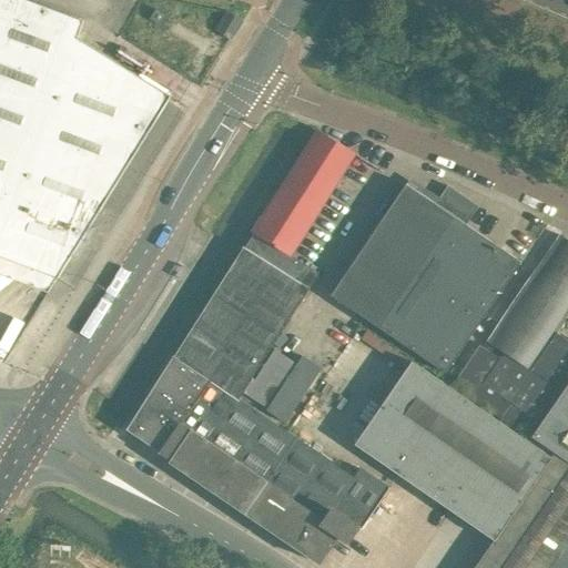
[(0,0),(0,262),(3,267),(12,261),(23,274),(32,267),(43,282),(51,276),(56,277),(57,279),(170,95),(78,38),(81,28),(84,21),(29,0),(0,0)]
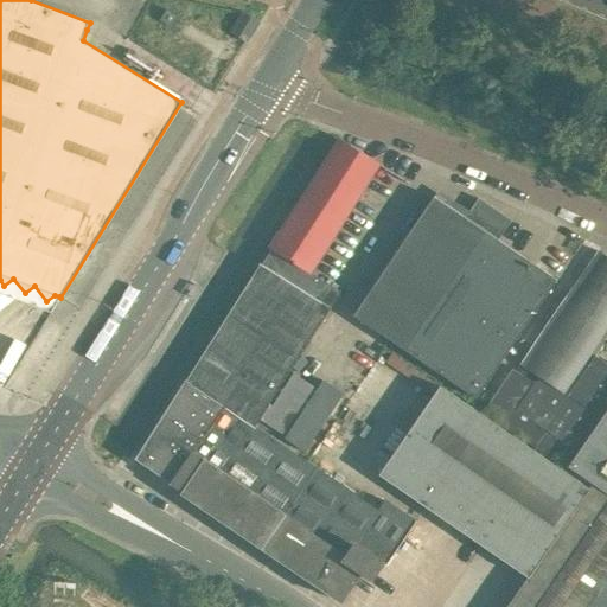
[(159,21),(171,27),(178,17),(166,10),(159,21)]
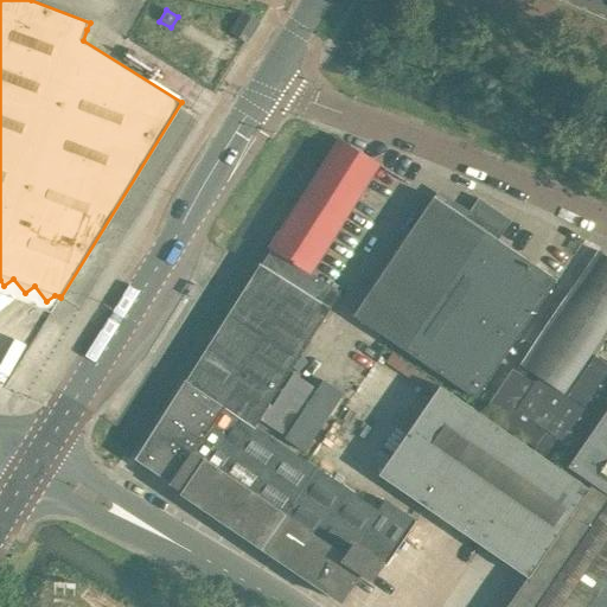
[(243,13),(230,32),(246,42),(249,36),(259,23),(247,14),(243,13)]
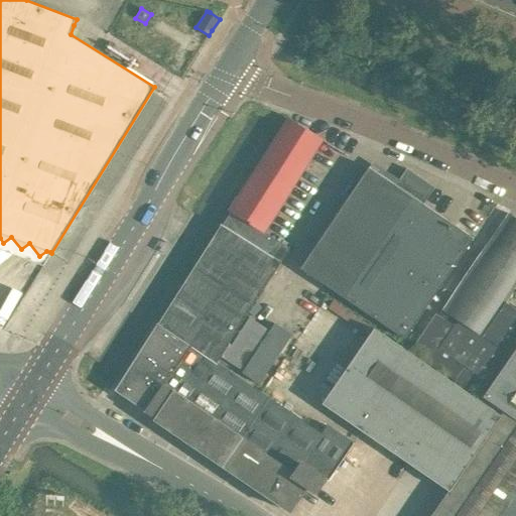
[(220,225),(157,324),(189,346),(145,410),(144,412),(222,466),(290,512),(306,487),(315,494),(349,441),(327,426),(321,434),(217,364),(216,363),(220,356),(228,343),(279,262),(281,264),(281,262),(280,261),(288,248),(264,232),(324,140),(287,117),(228,211),(230,212),(222,225),(220,224),(220,225)]
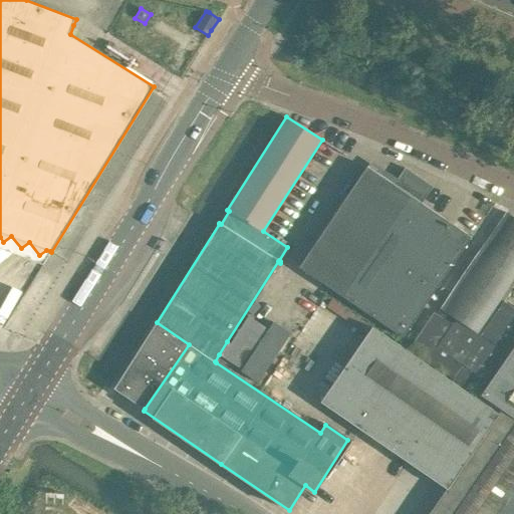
[(313,277),(334,291),(403,337),(471,237),(422,203),(433,187),(405,168),(394,185),(366,167),(298,267),(313,277)]
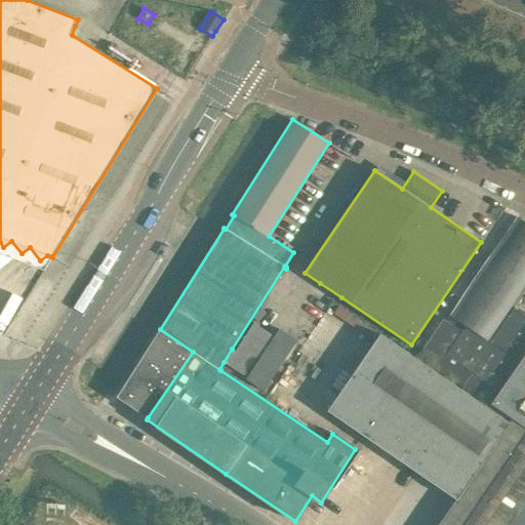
[(524,289),(524,223),(516,217),(449,316),(450,317),(447,322),(443,319),(418,354),(437,367),(434,371),(480,402),(512,357),(505,352),(524,321),(524,315),(513,307),(524,289)]
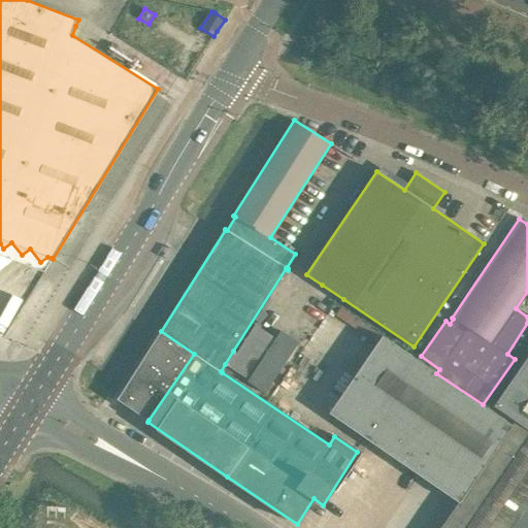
[(233,351),(225,364),(249,381),(275,338),(255,324),(236,353),(233,351)]
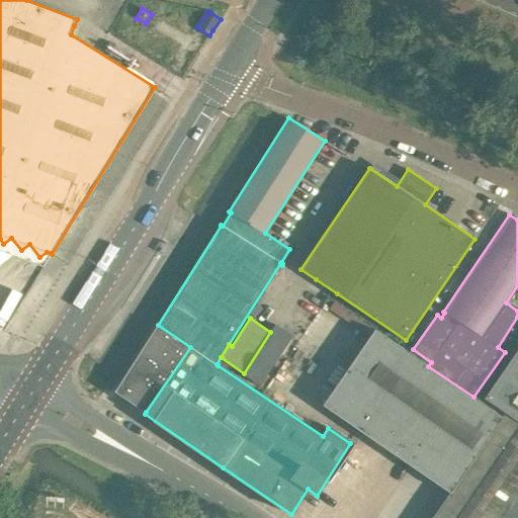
[(114,392),(146,412),(190,347),(158,325),(157,324),(157,325),(157,326),(116,390),(114,392)]
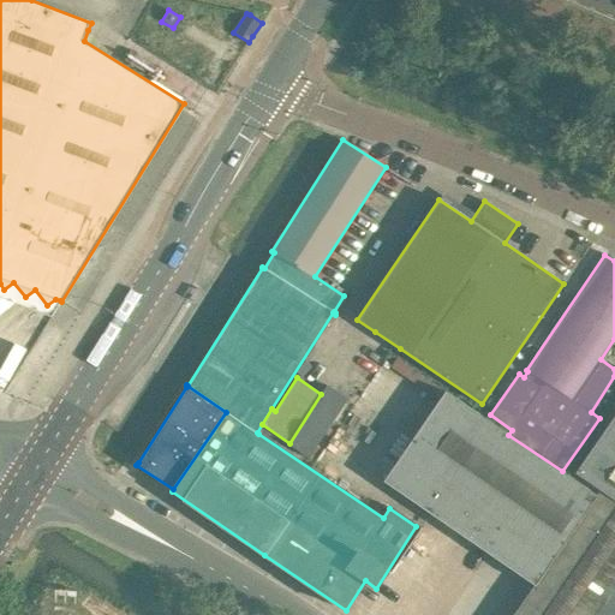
[(310,459),(347,404),(327,389),(290,446),(310,459)]
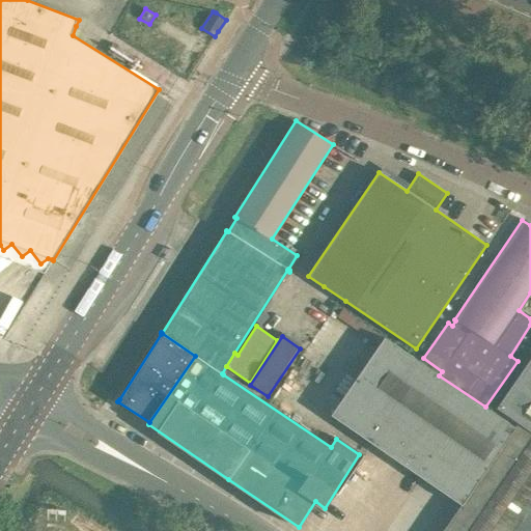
[(331,415),(435,486),(487,409),(485,407),(439,375),(384,337),(331,415)]
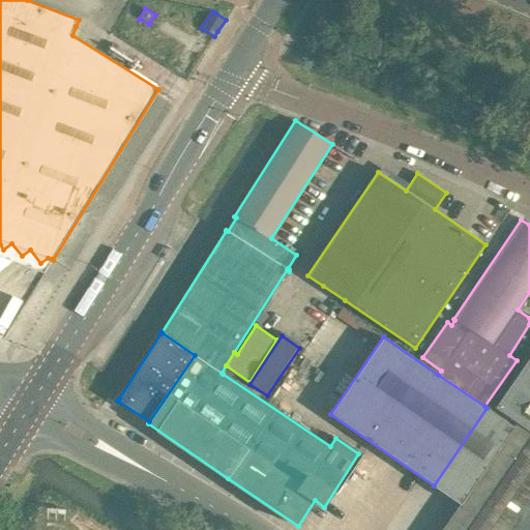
[(529,358),(496,407),(517,421),(518,419),(529,428),(529,358)]
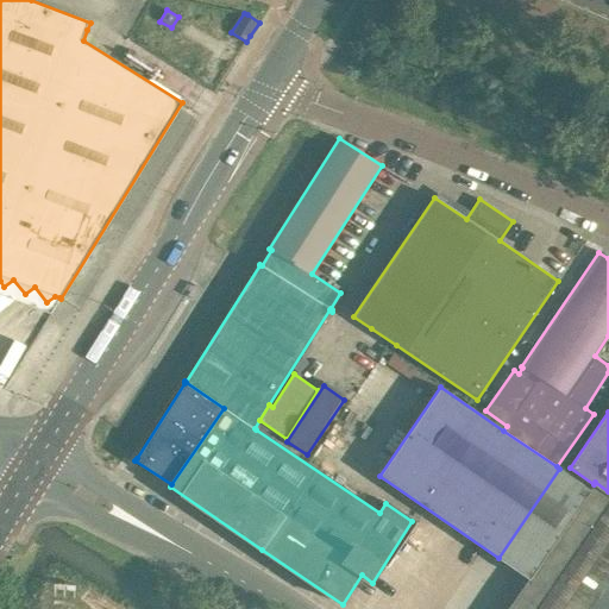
[(498,558),(529,579),(508,608),(608,608),(608,491),(595,482),(594,484),(590,490),(559,469),(498,558)]
